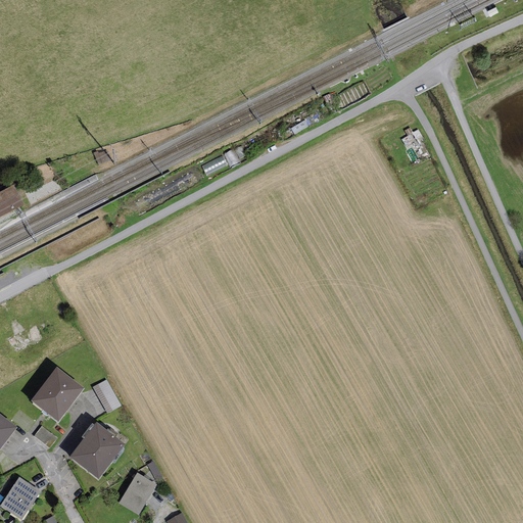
[(13,185),(0,191),(0,217),(24,204),(13,185)]
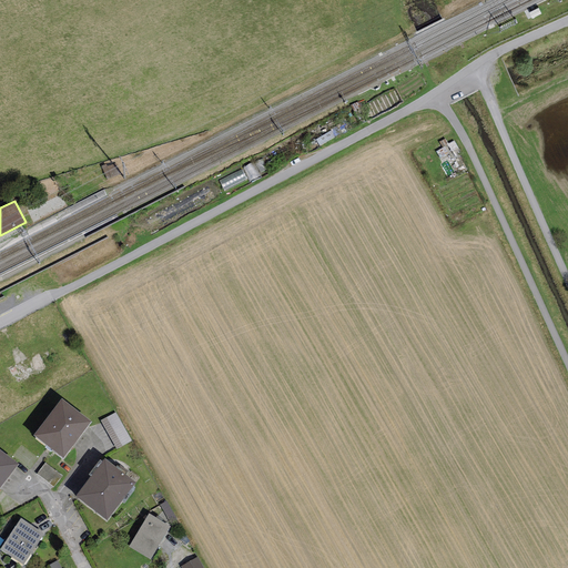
[(19,384),(60,362),(52,348),(12,369),(19,384)]
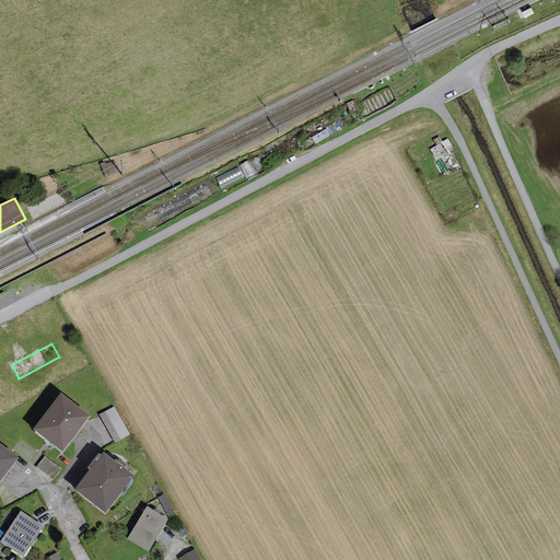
[(90,416),(60,393),(33,429),(62,452),(90,416)]
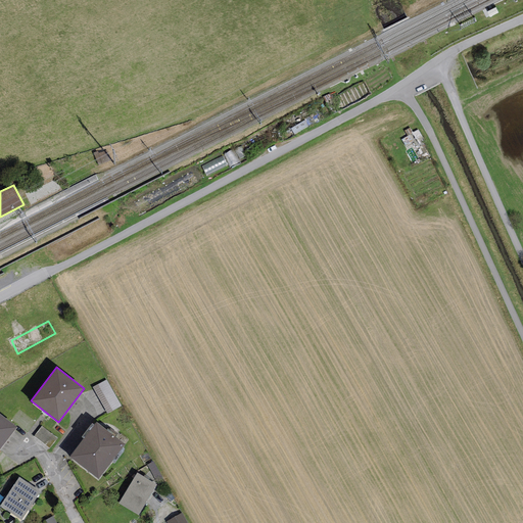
[(122,407),(106,379),(92,387),(107,414),(122,407)]
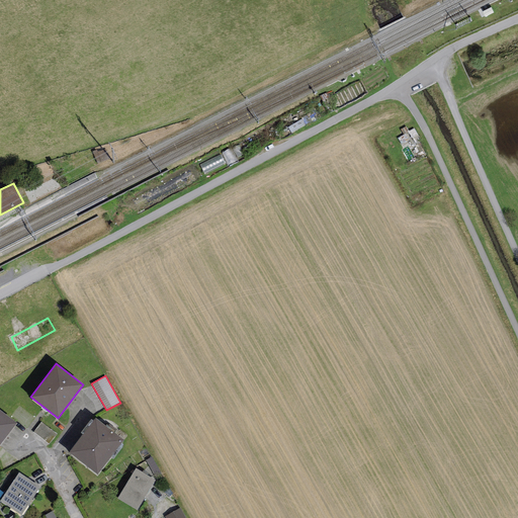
[(0,445),(17,423),(0,410),(0,445)]
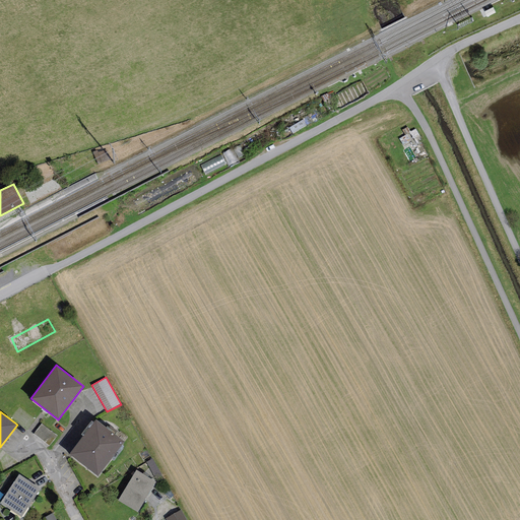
[(124,442),(95,419),(69,454),(98,476),(124,442)]
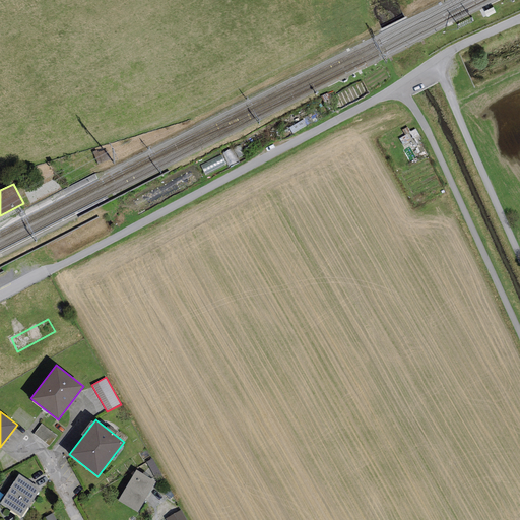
[(57,436),(42,424),(34,434),(49,446),(57,436)]
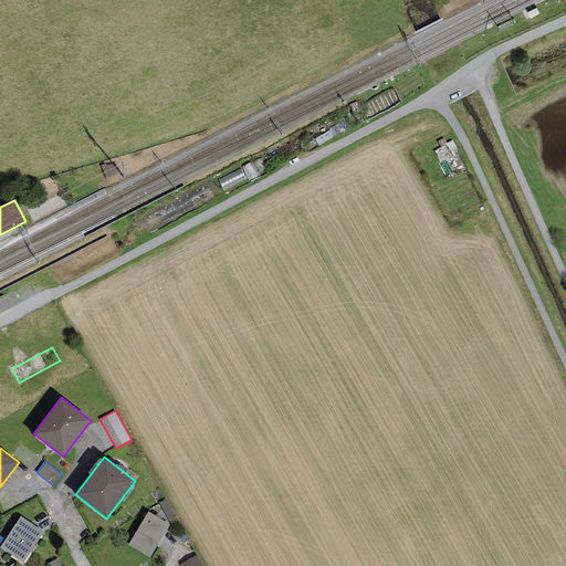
[(175,516),(166,500),(159,503),(168,520),(175,516)]
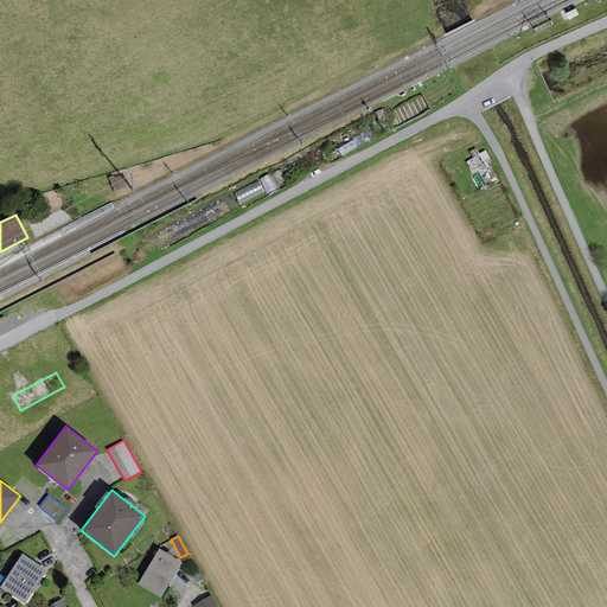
[(181,563),(159,549),(138,585),(160,598),(181,563)]
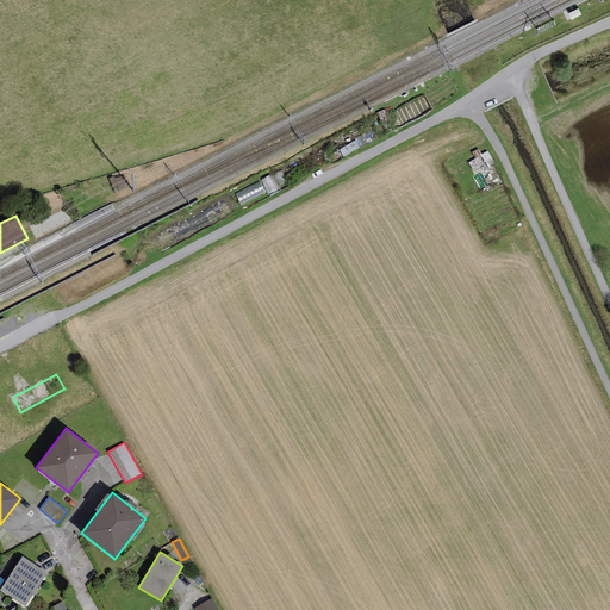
[(48,573),(22,556),(0,589),(0,590),(25,607),(48,573)]
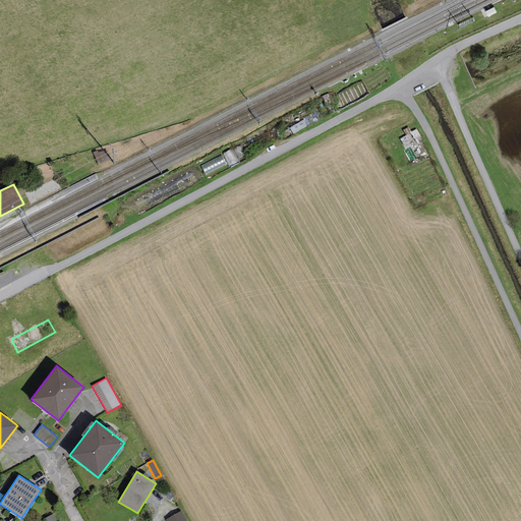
[(185,520),(181,511),(166,520),(185,520)]
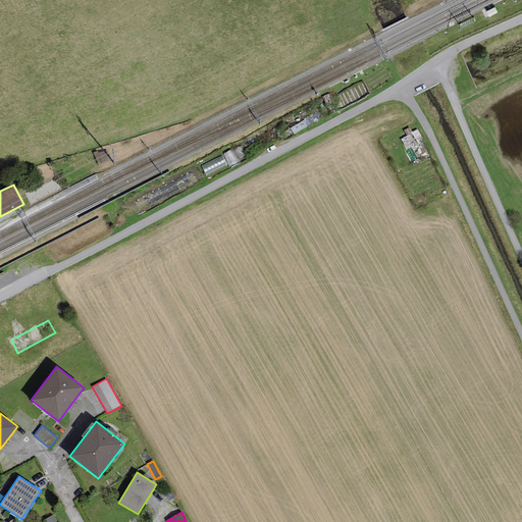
All buildings are outlined.
